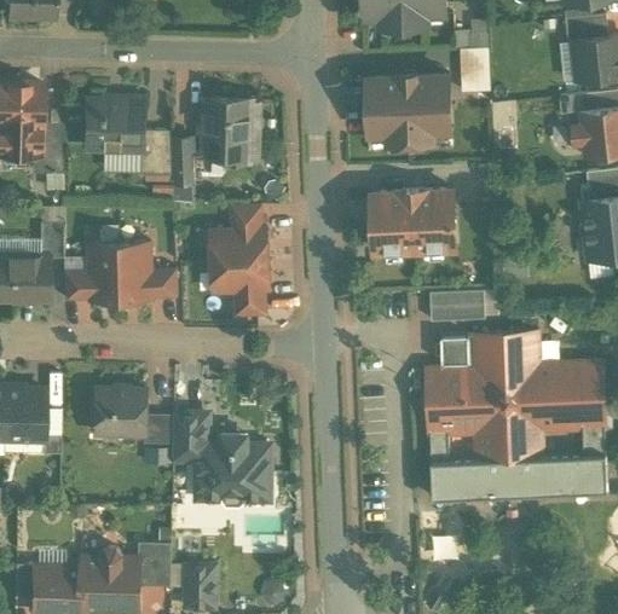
[(55,0),(6,0),(6,19),(55,21),(55,0)]
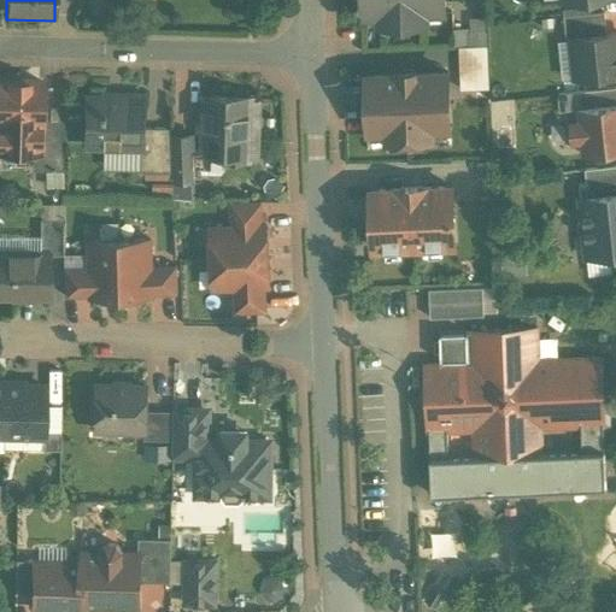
[(443,0),(361,0),(362,21),(377,21),(377,30),(426,28),(426,18),(444,17),(443,0)]
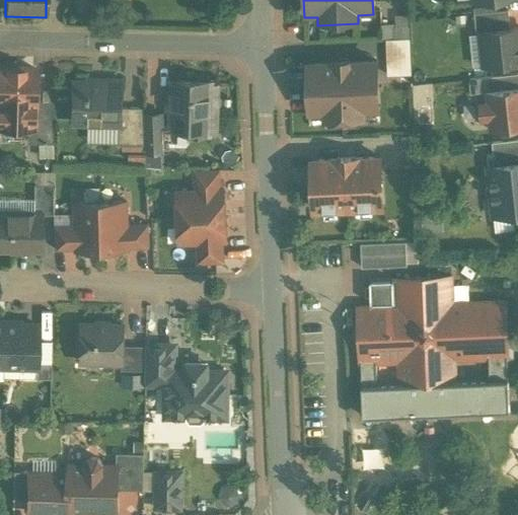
[(507,13),(472,16),(475,38),(481,37),(481,35),(509,32),(507,13)]
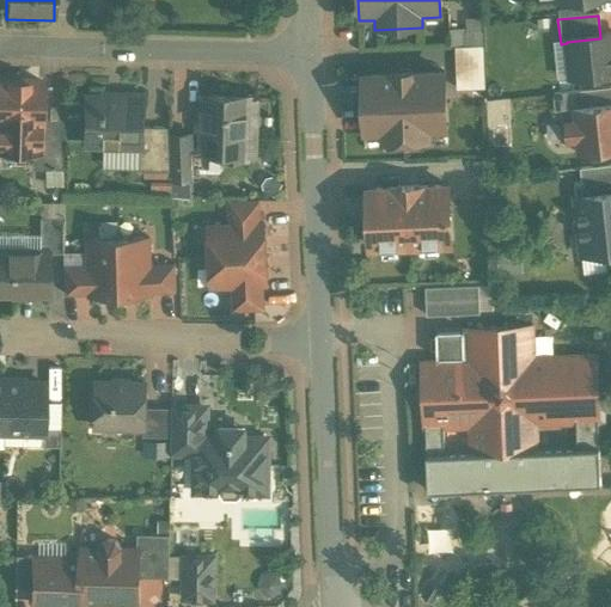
[(610,36),(600,38),(567,42),(567,43),(570,80),(610,75),(610,36)]
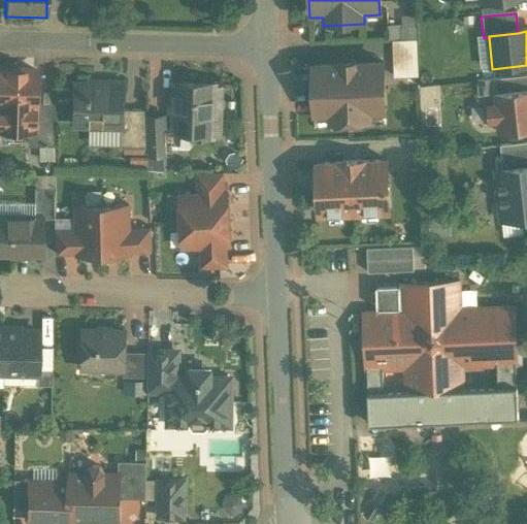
[(353,64),(340,65),(338,68),(311,69),(313,87),(311,87),(313,98),(314,116),(326,116),(330,119),(330,124),(332,124),(332,121),(366,120),(366,123),(368,122),(368,118),(371,113),(384,112),(383,95),(384,95),(383,84),(382,66),(356,67),(353,64)]
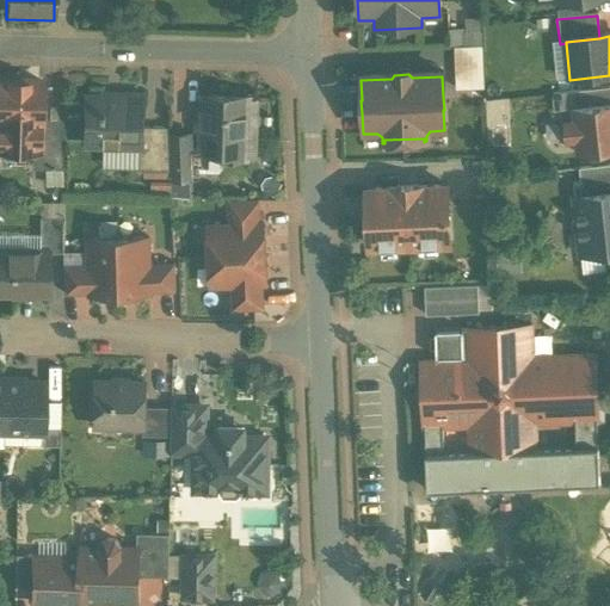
[(39,85),(0,84),(0,152),(37,154),(37,125),(38,125),(39,85)]
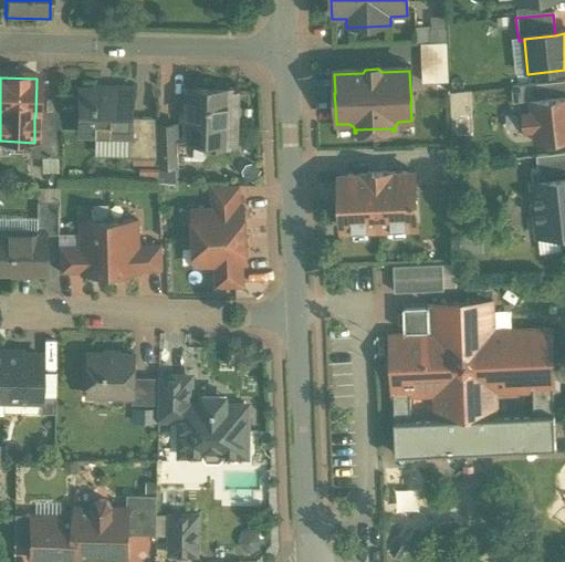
[(564,83),(526,89),(529,103),(564,99),(564,83)]
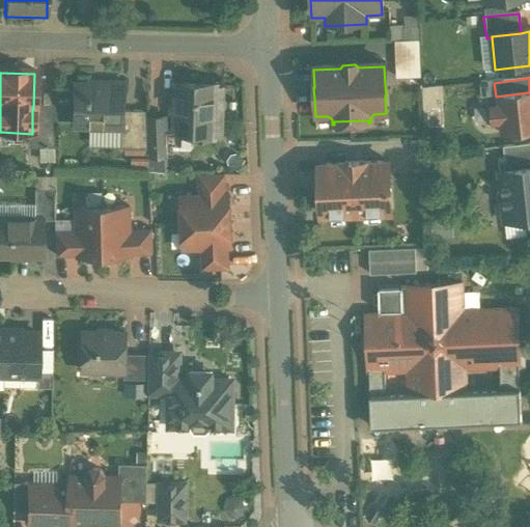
[(104,85),(104,88),(73,87),(72,129),(121,131),(122,131),(123,113),(123,86),(104,85)]
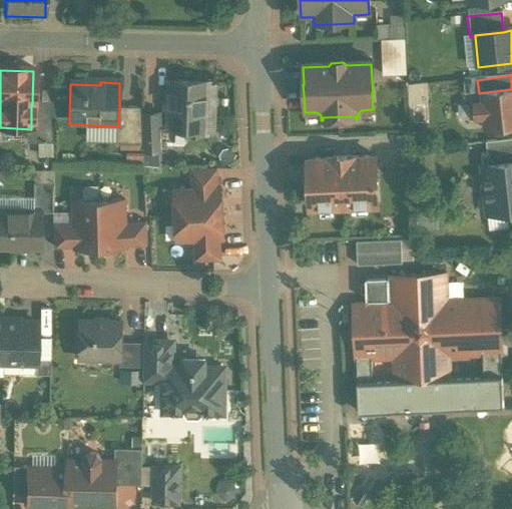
[(207,85),(169,84),(168,130),(185,130),(185,134),(206,135),(206,121),(212,121),(213,88),(207,88),(207,85)]
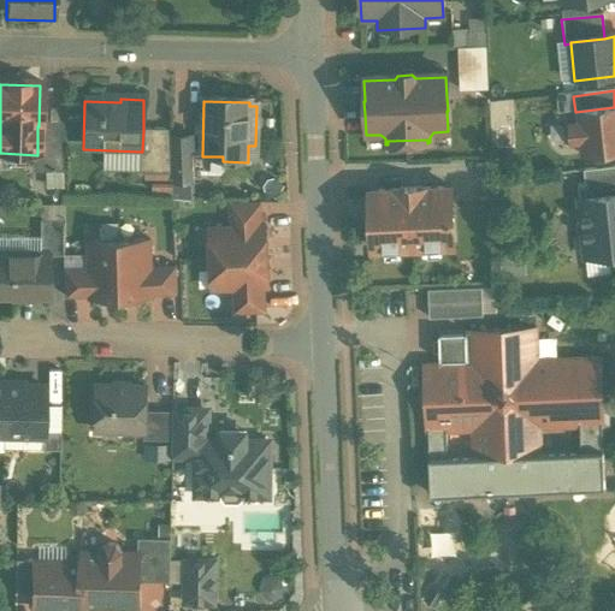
[(614,107),(575,112),(577,125),(567,125),(569,147),(579,146),(580,158),(614,154),(614,107)]
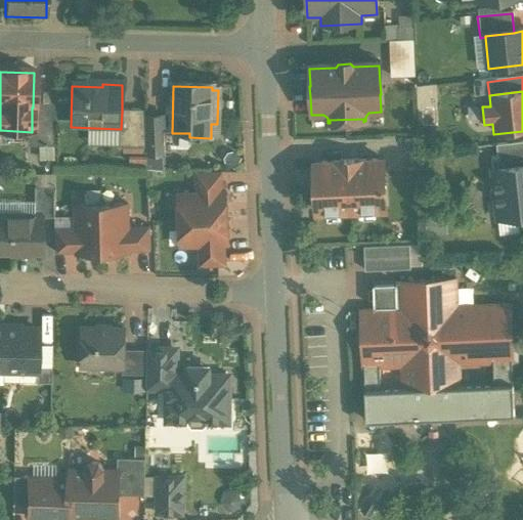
[(50,107),(37,107),(38,123),(51,123),(50,107)]
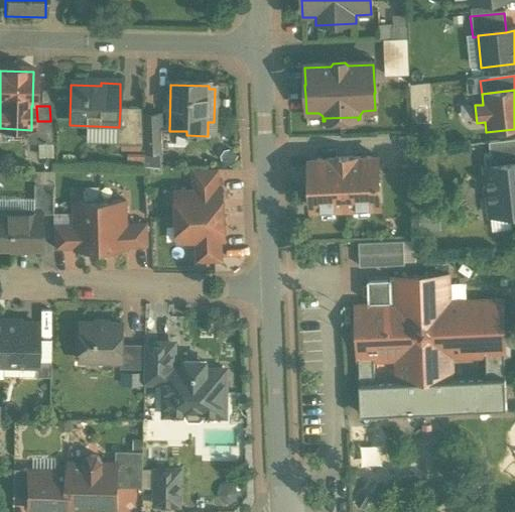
[(141,111),(120,110),(119,127),(118,127),(117,146),(143,147),(142,119),(141,111)]
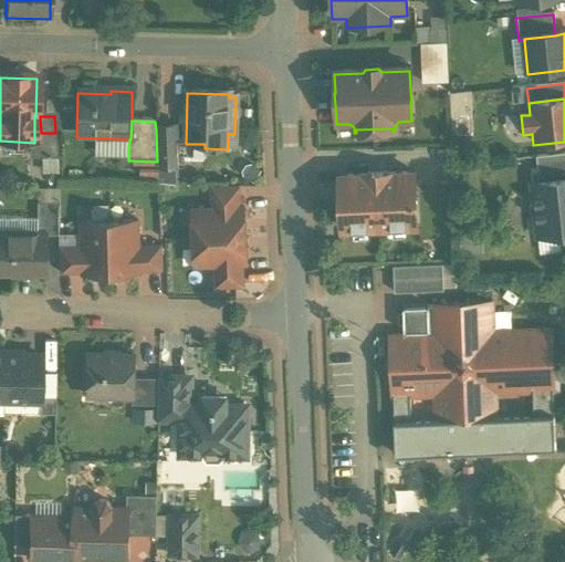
[(176,128),(158,128),(158,129),(156,131),(157,162),(157,168),(177,167),(176,128)]
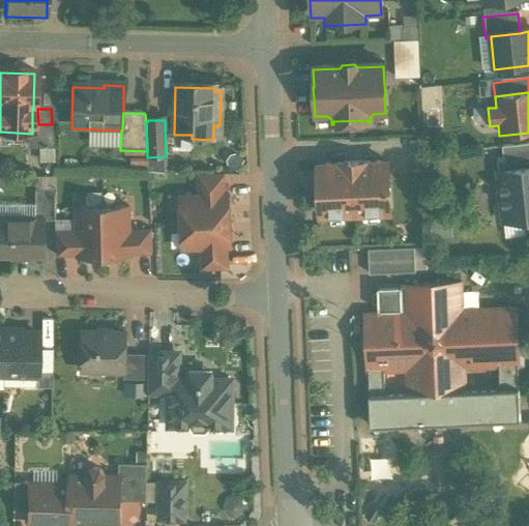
[(52,124),(38,124),(38,150),(52,150),(52,124)]
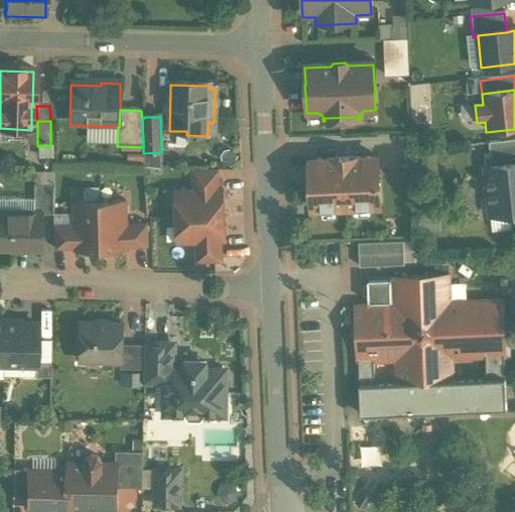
[(514,141),(488,144),(489,156),(483,157),(485,168),(514,164),(514,141)]
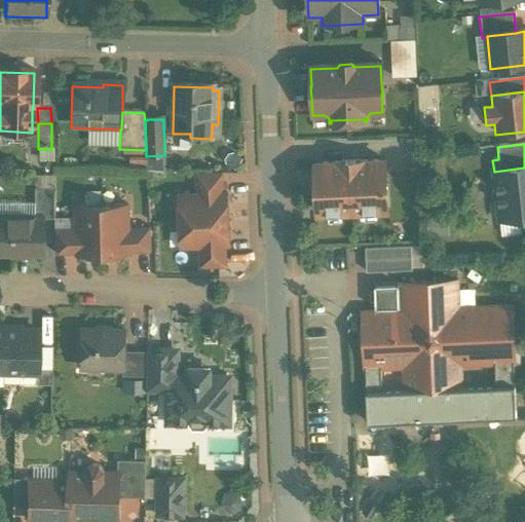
[(384,162),(314,165),(316,215),(386,212),(384,162)]
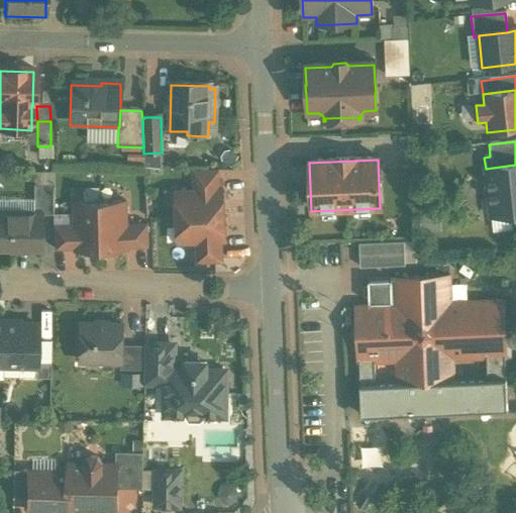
[(515,165),(486,169),(488,189),(482,190),(484,202),(481,202),(482,214),(490,213),(491,217),(515,214),(515,165)]
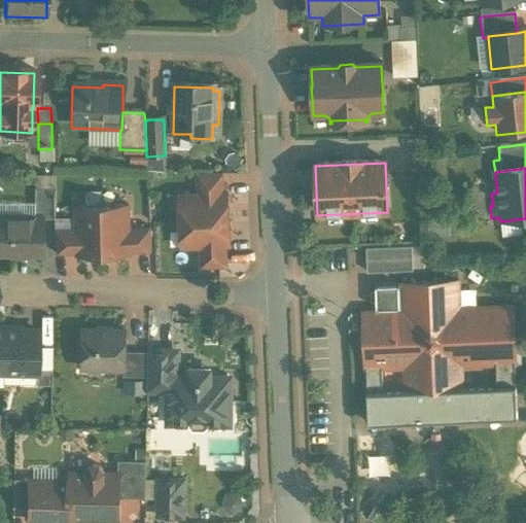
[(221,176),(197,175),(197,197),(221,196),(221,176)]
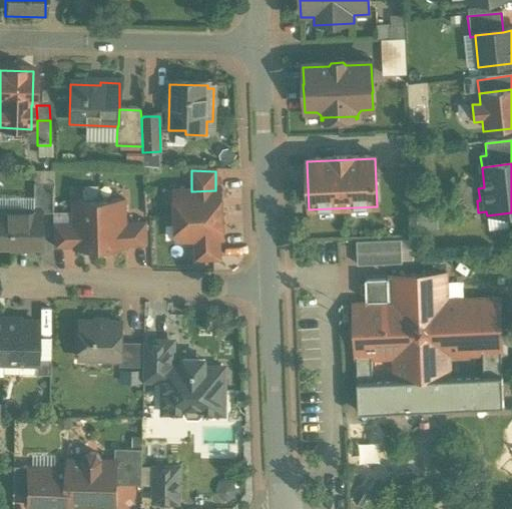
[(52,184),(32,184),(31,214),(39,214),(39,216),(52,216),(52,184)]
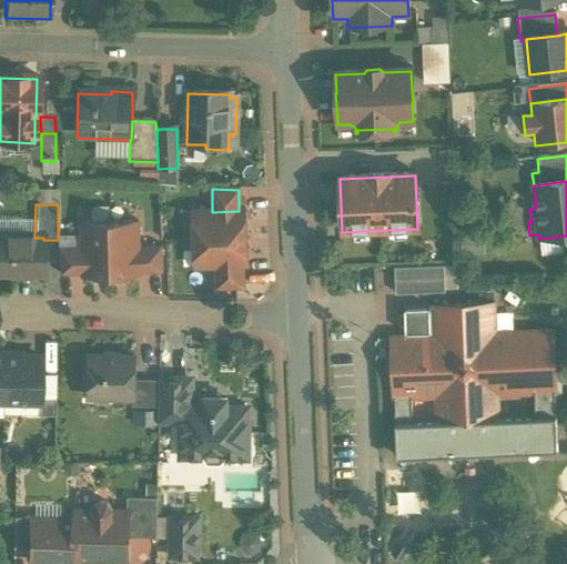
[(212,212),(192,213),(194,241),(245,239),(243,211),(239,211),(212,212)]
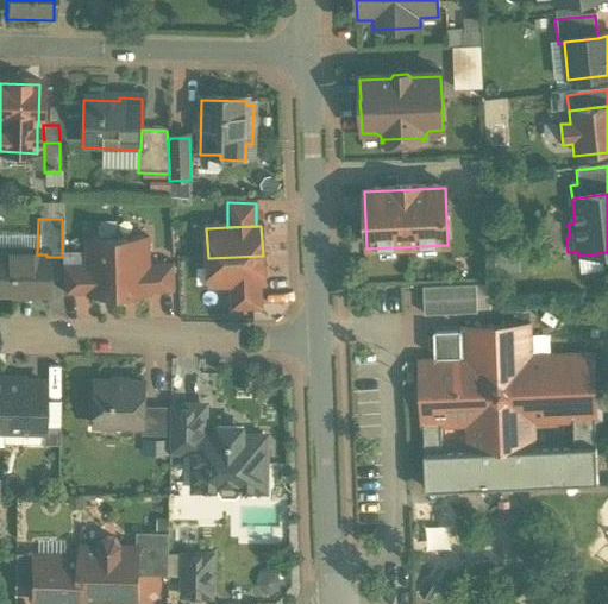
[(146,240),(117,241),(118,297),(119,297),(119,296),(148,295),(148,266),(146,240)]
